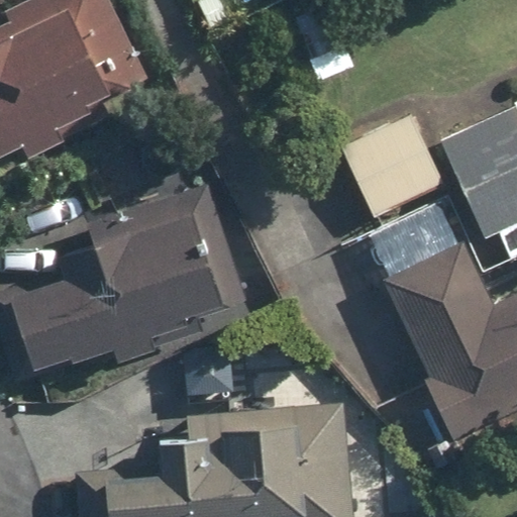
[(0,158),(116,103),(102,74),(138,57),(111,0),(42,0),(0,20),(0,158)]
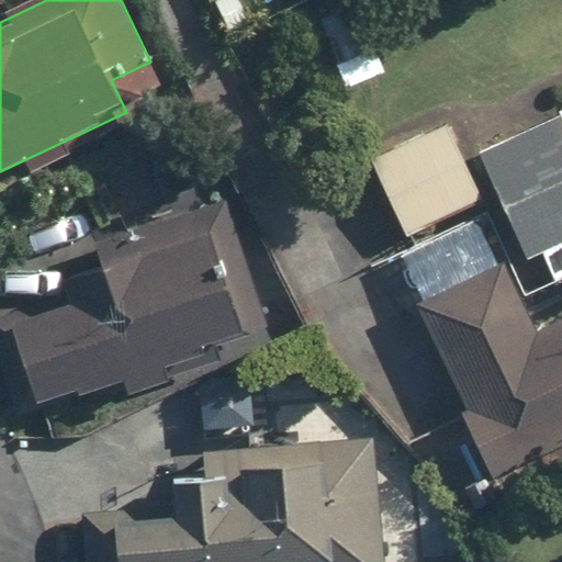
[(353,2),(317,18),(348,85),(383,68),(353,2)]
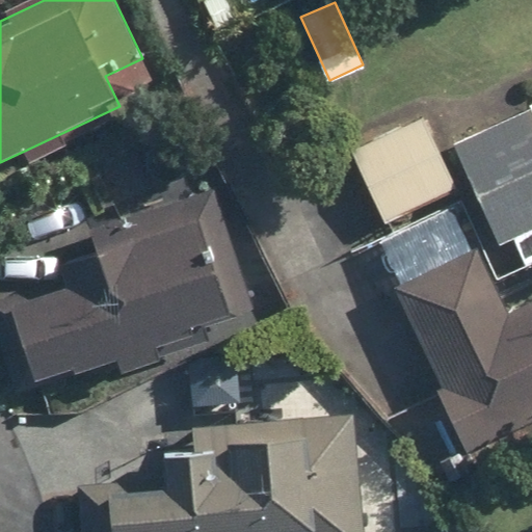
[(531,103),(450,143),(498,242),(531,224),(531,103)]
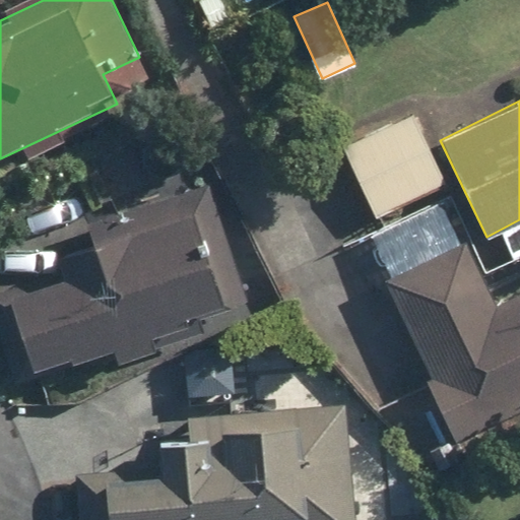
[(412,112),(346,142),(379,215),(446,185),(412,112)]
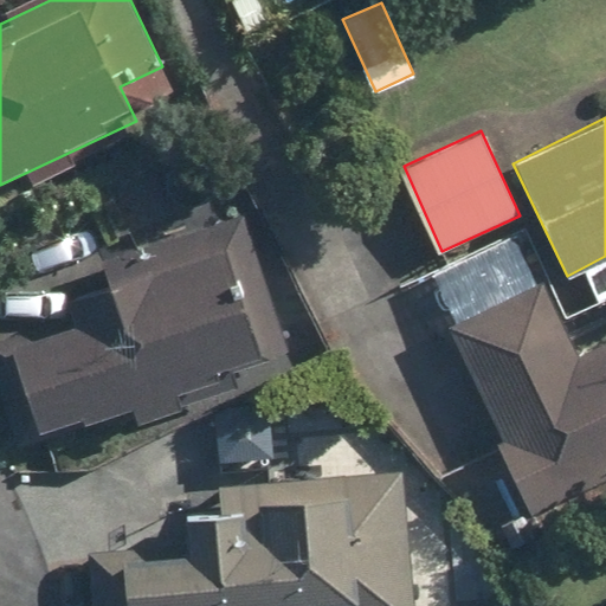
[(121,277),(0,310),(0,366),(19,436),(226,378),(223,366),(259,355),(238,279),(259,274),(242,213),(113,250),(121,277)]
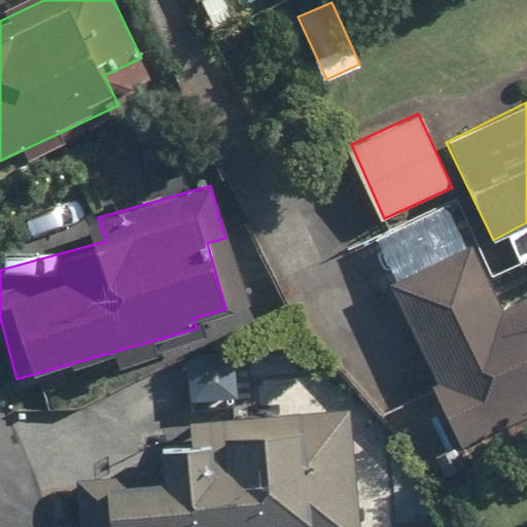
[(450,198),(374,235),(446,379),(431,386),(461,446),(526,414),(526,297),(504,309),(450,198)]
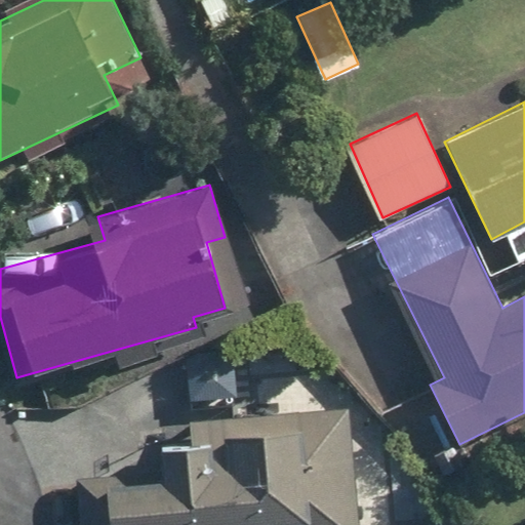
[(160,470),(79,477),(83,524),(362,524),(353,405),(251,413),(252,427),(158,434),(160,470)]
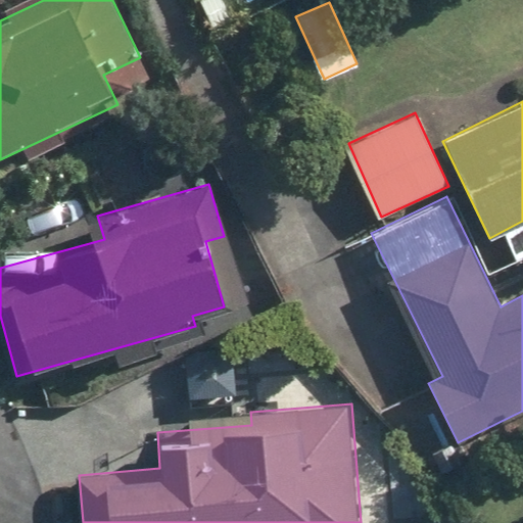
All buildings are outlined.
